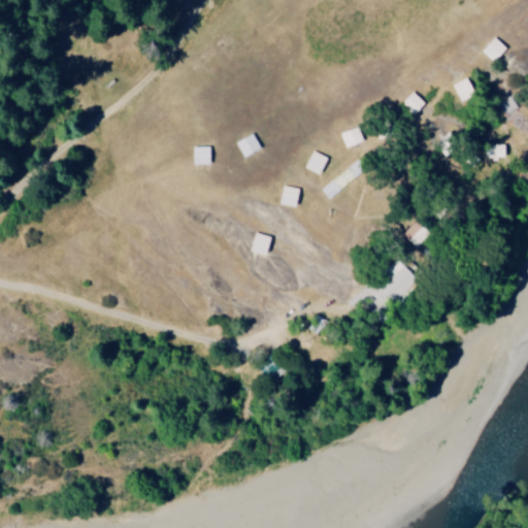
[(364,141),(359,126),(341,132),(348,147),(364,141)]
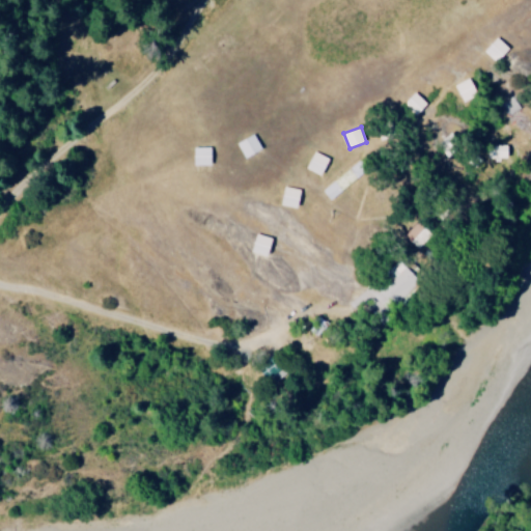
[(248,158),(263,148),(255,134),(240,143),(248,158)]
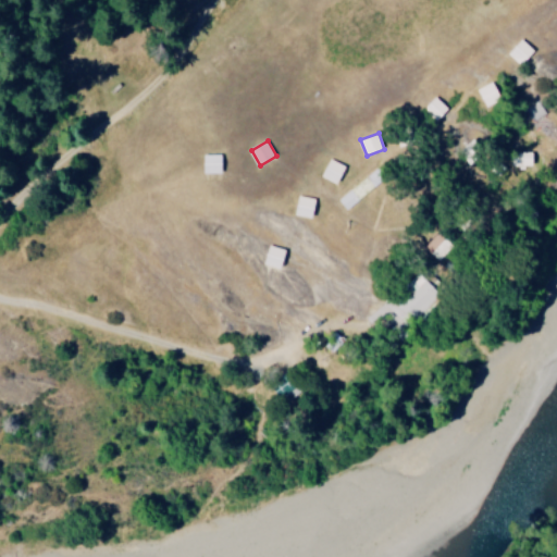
[(223,173),(223,155),(206,153),(206,173),(223,173)]
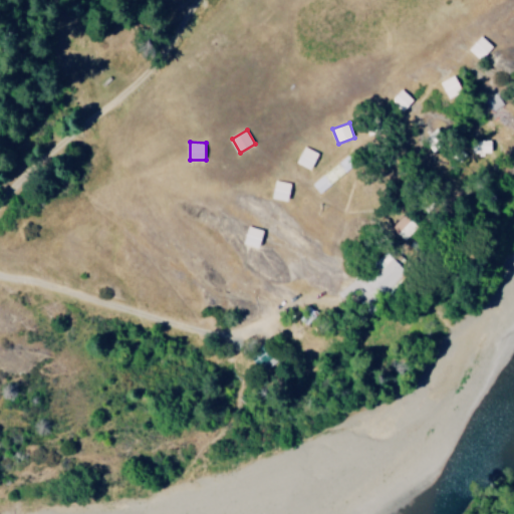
[(313,169),(319,153),(304,147),(298,163),(313,169)]
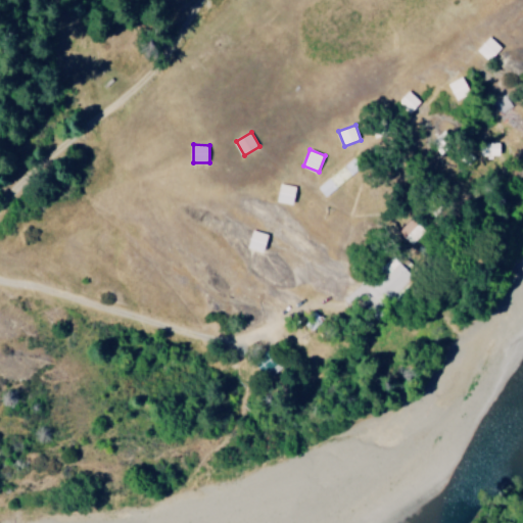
[(328,197),(362,165),(353,156),(319,188),(328,197)]
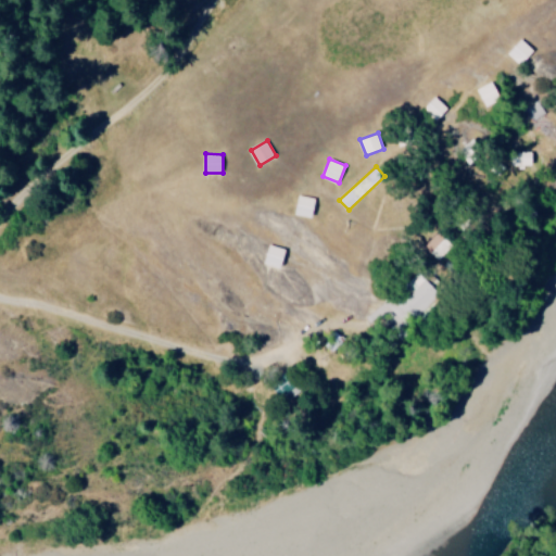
[(314,217),(318,199),(300,194),(295,214),(314,217)]
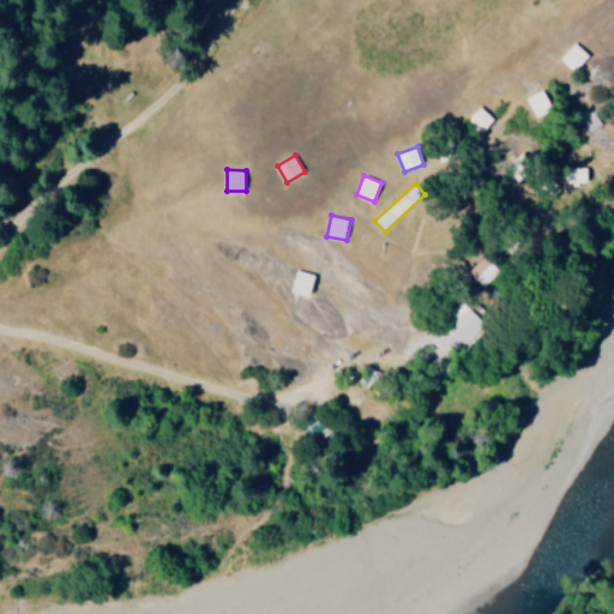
[(294,292),(313,295),(318,275),(298,271),(294,292)]
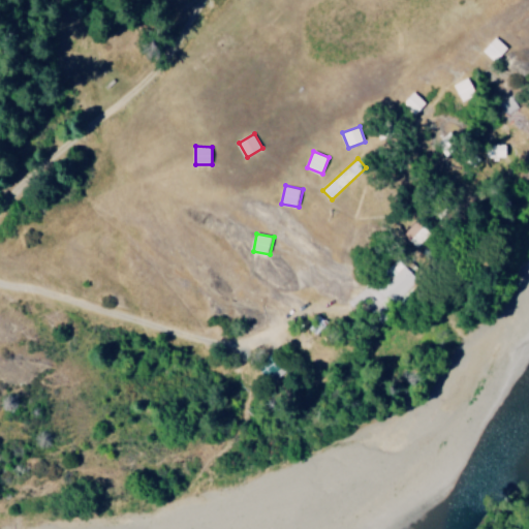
[(390,305),(418,280),(402,261),(374,285),(390,305)]
